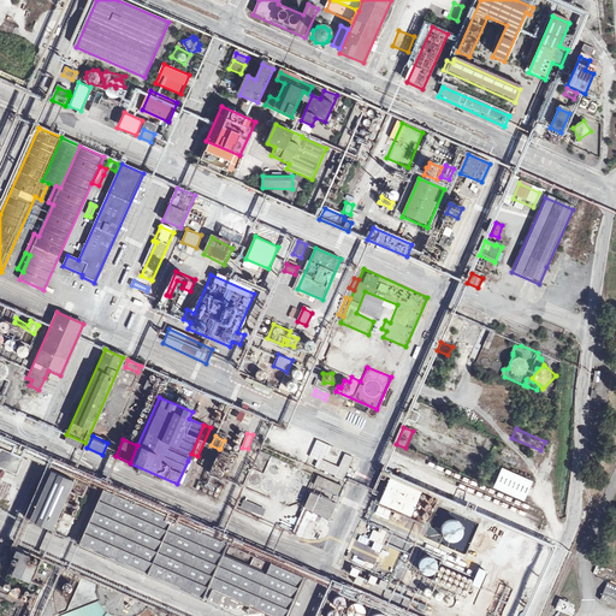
[(345,479),(353,456),(344,452),(339,466),(325,461),(331,444),(317,439),(309,456),(318,460),(315,468),(345,479)]
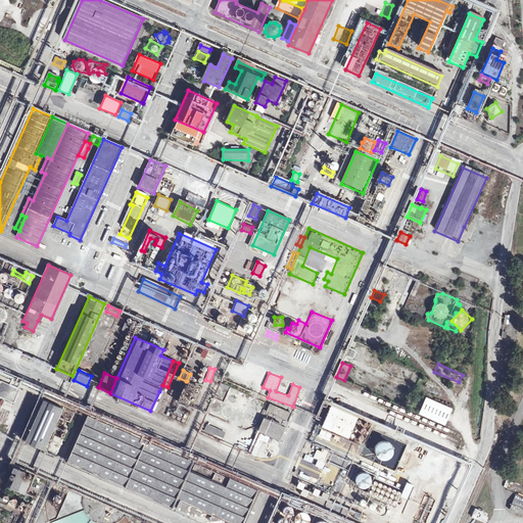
[(186,381),(177,403),(184,407),(188,399),(194,402),(201,387),(187,381),(186,381)]
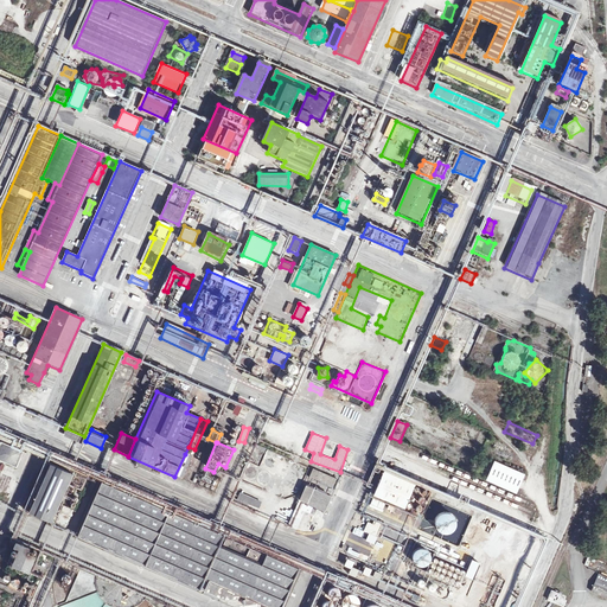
[(23,453),(0,443),(0,461),(16,468),(23,453)]
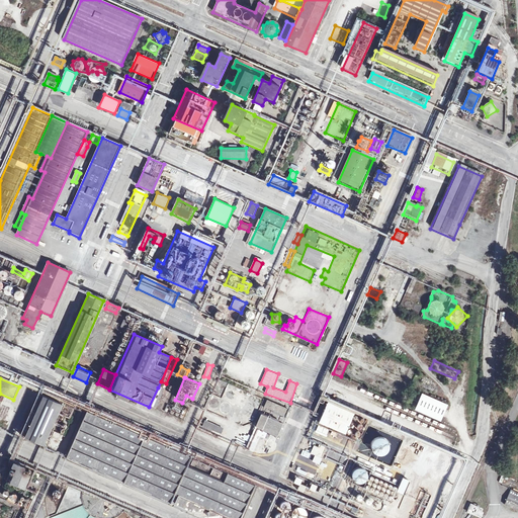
[(217,379),(214,382),(226,387),(228,384),(217,379)]
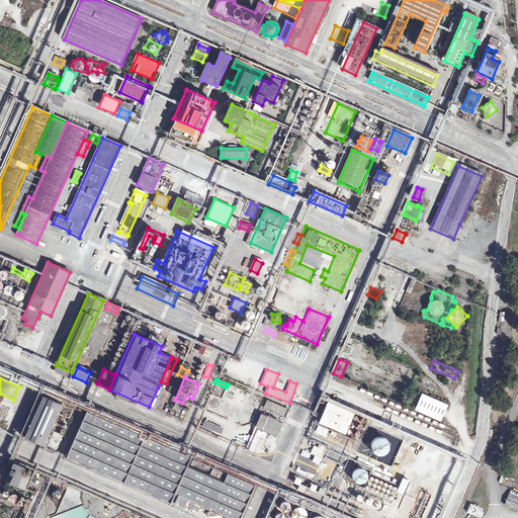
[(158,387),(149,407),(155,409),(163,391),(158,387)]
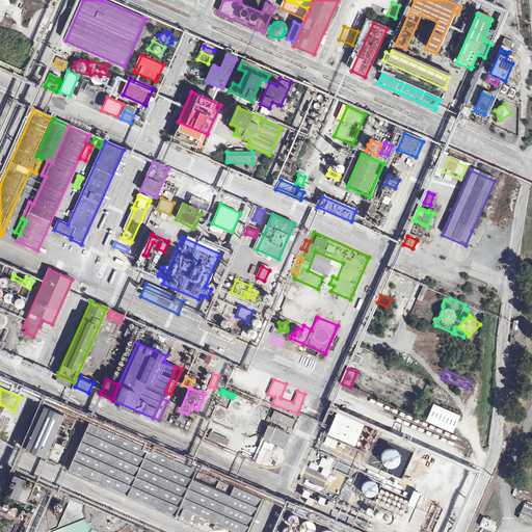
[(433,406),(426,422),(451,432),(458,417),(433,406)]
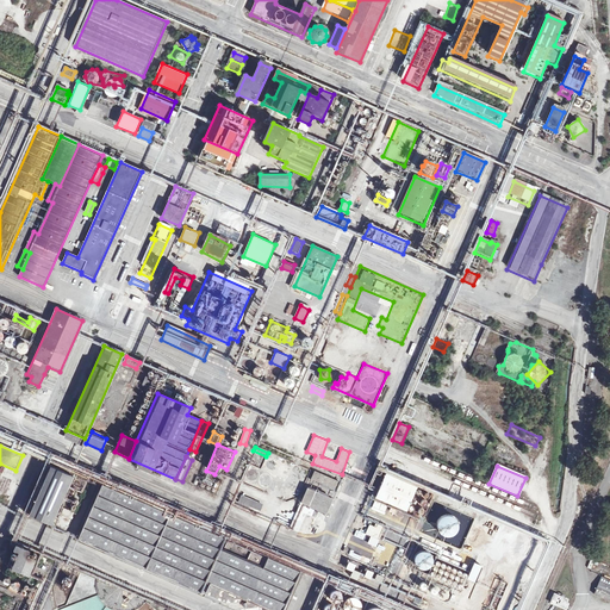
[(72,477),(50,467),(29,515),(50,524),(68,484),(72,477)]
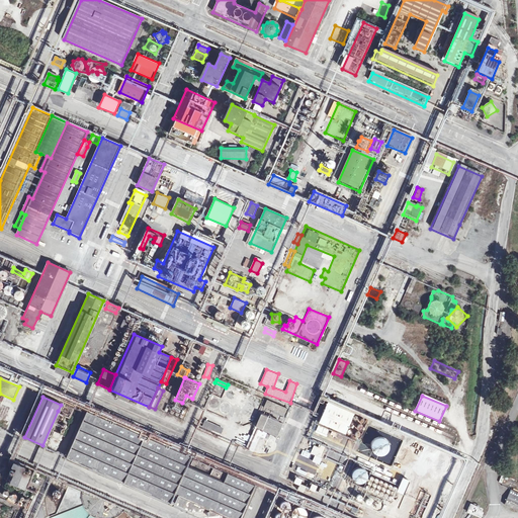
[(264,408),(285,417),(288,408),(267,400),(264,408)]
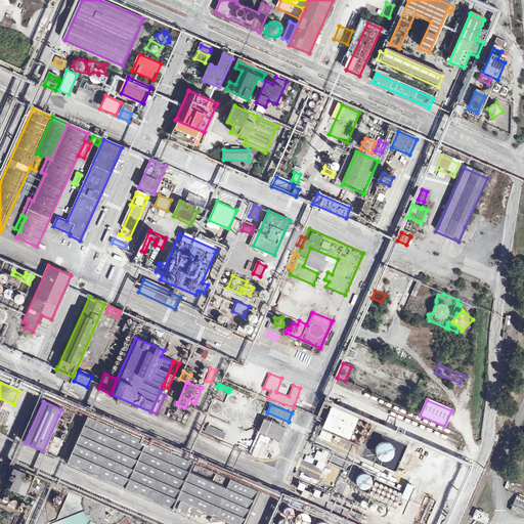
[(341,436),(352,439),(359,416),(332,406),(323,429),(337,434),(335,440),(339,441),(341,436)]
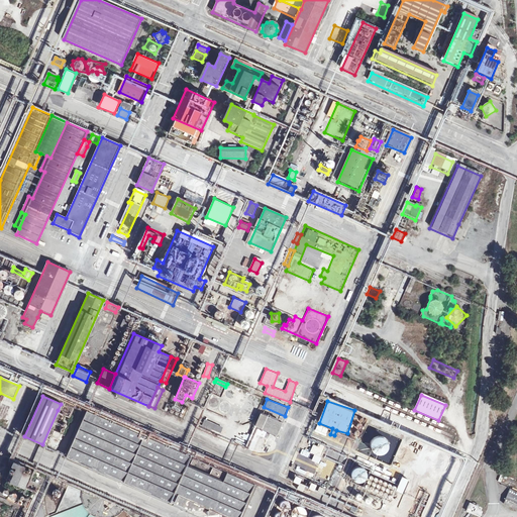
[(0,416),(4,418),(9,407),(2,404),(0,409),(0,416)]
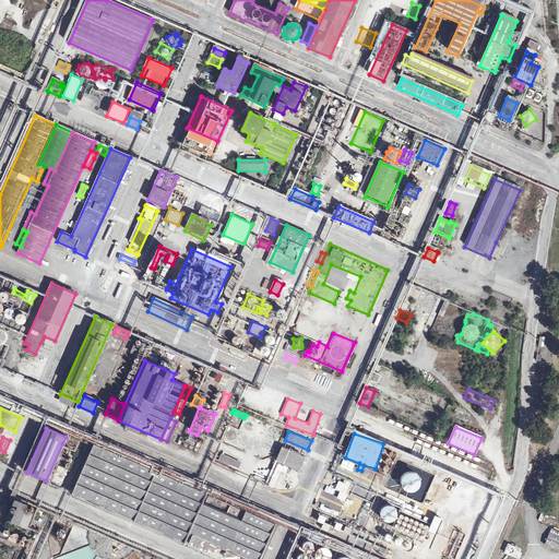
[(66,437),(62,443),(67,445),(66,448),(75,452),(79,443),(66,437)]
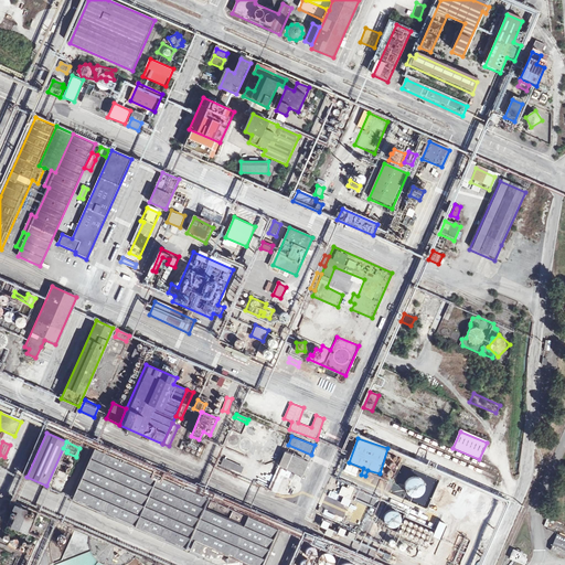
[(246,564),(259,564),(276,530),(247,518),(243,528),(202,509),(206,499),(94,450),(72,500),(184,550),(189,540),(246,564)]
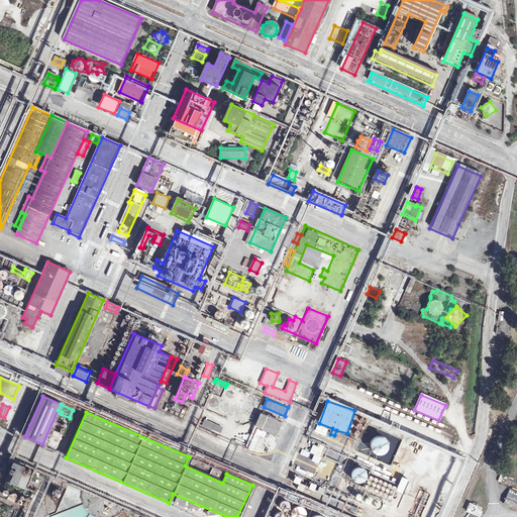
[(260,415),(244,448),(266,457),(281,424),(260,415)]
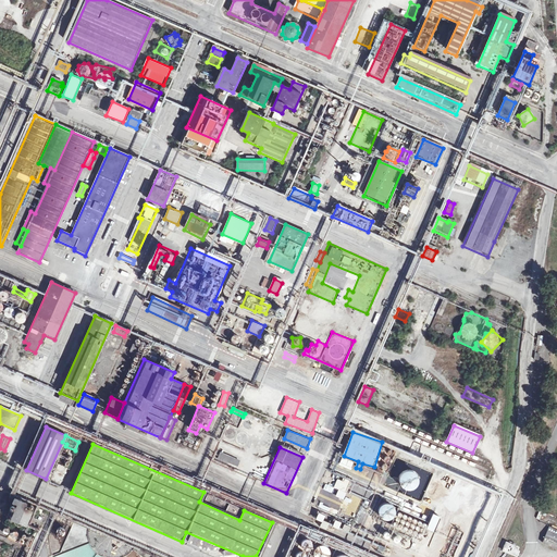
[(222,452),(235,457),(236,454),(223,448),(222,452)]
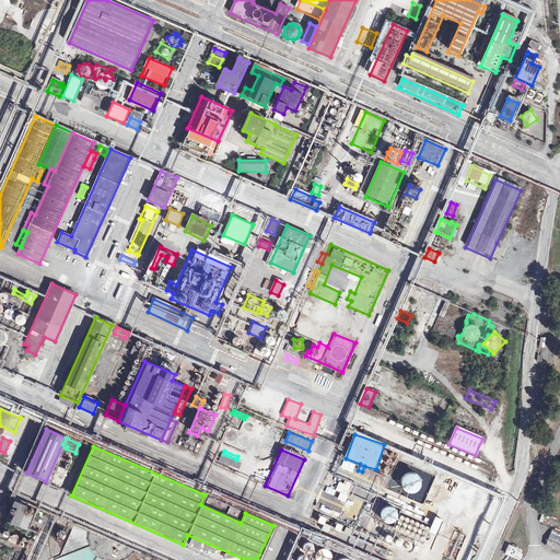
[(240,468),(242,461),(221,454),(219,462),(240,468)]
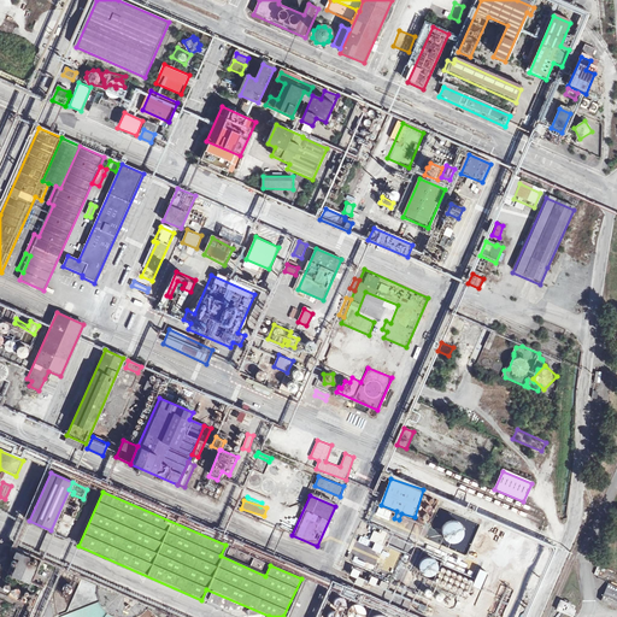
[(376,516),(391,519),(393,510),(378,506),(376,516)]
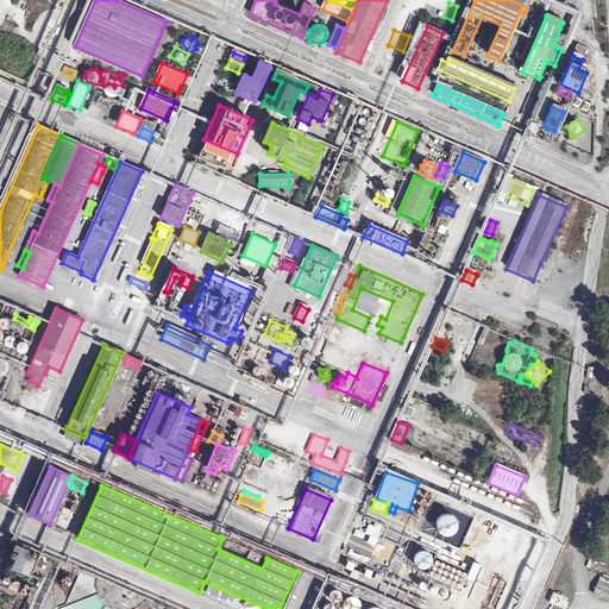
[(421,533),(460,547),(471,515),(432,501),(421,533)]
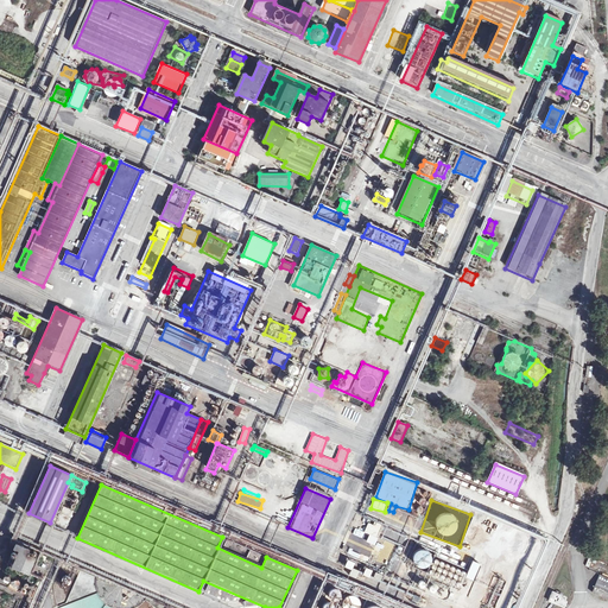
[(73,513),(62,507),(54,526),(64,532),(73,513)]
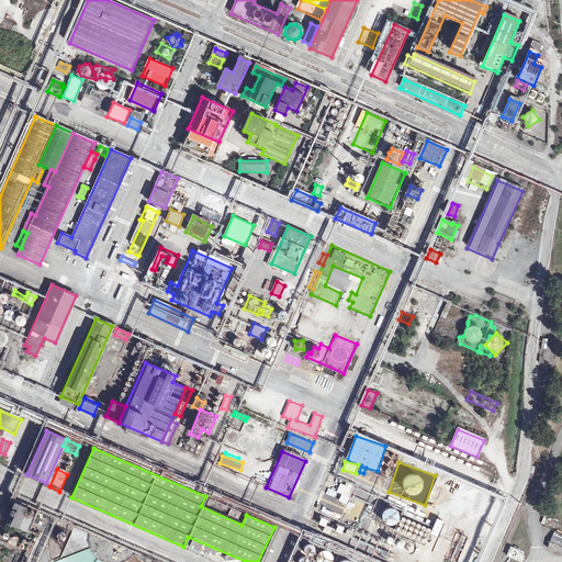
[(339,501),(347,504),(353,484),(347,482),(346,485),(340,483),(337,492),(343,493),(339,501)]
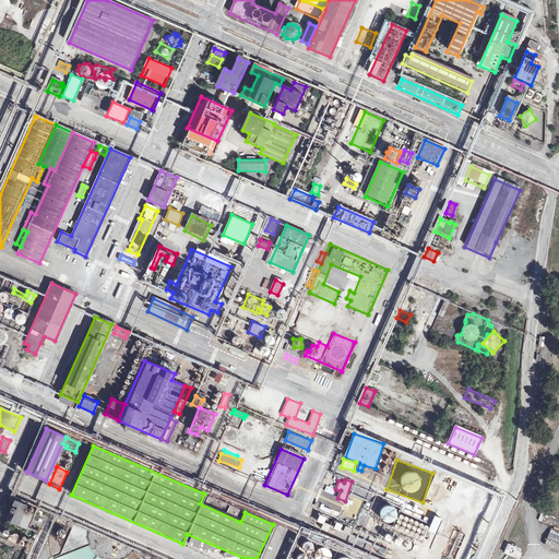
[(27,504),(14,499),(12,503),(16,506),(10,521),(25,527),(32,512),(25,509),(27,504)]
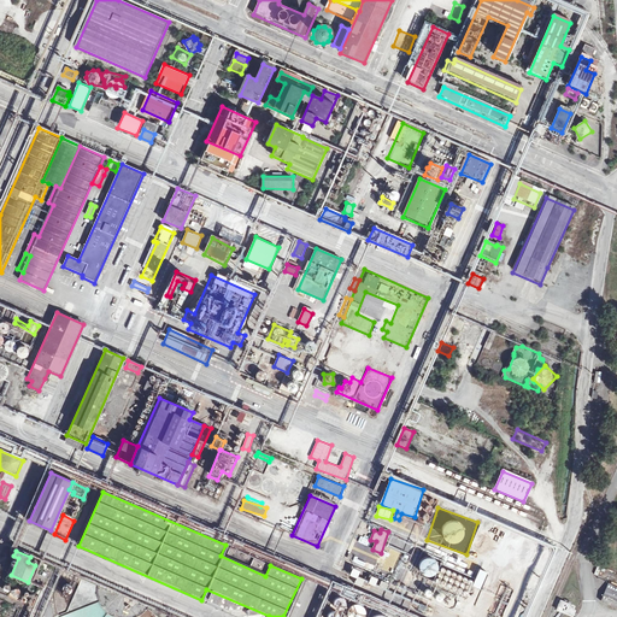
[(381,553),(383,562),(393,559),(391,551),(381,553)]
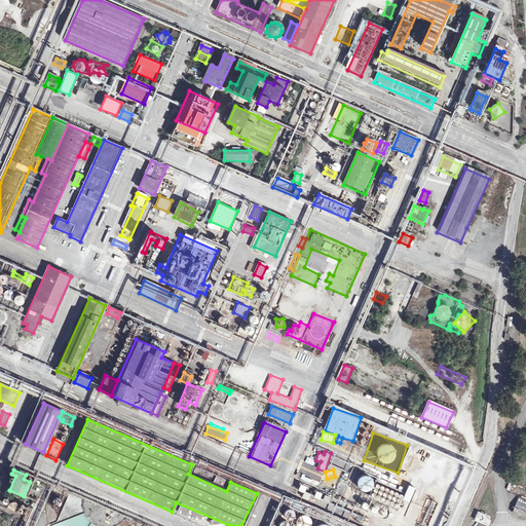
[(351,486),(371,494),(378,477),(358,470),(351,486)]
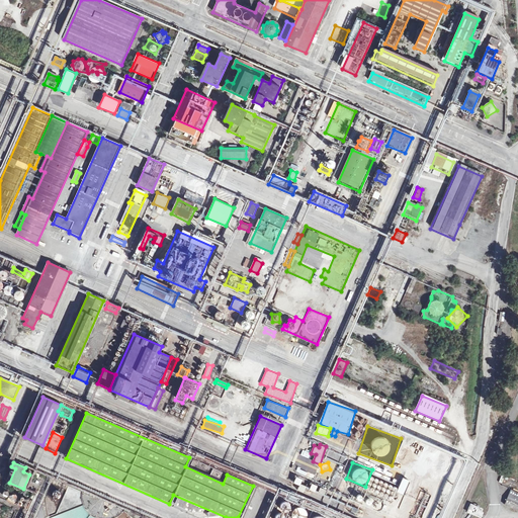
[(300,486),(304,479),(297,476),(294,483),(300,486)]
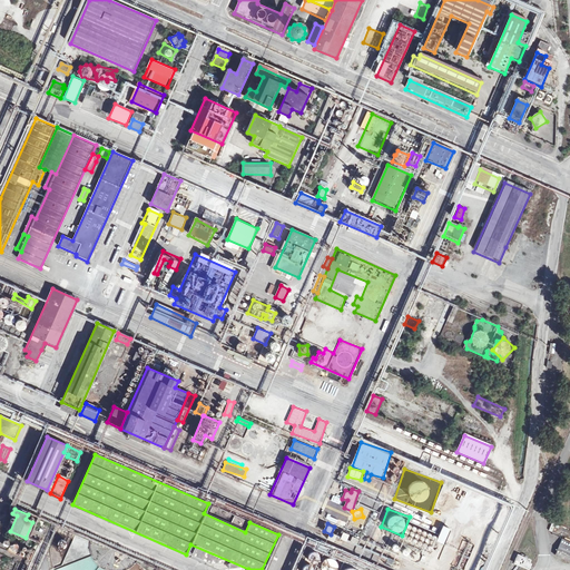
[(443,526),(438,541),(445,543),(451,528),(443,526)]
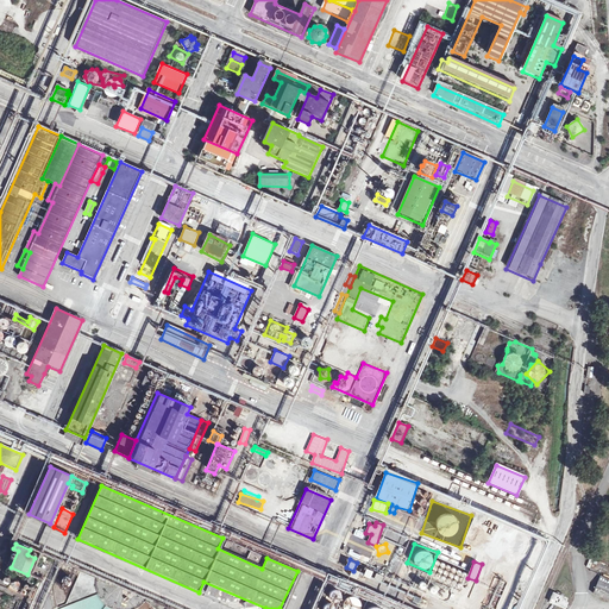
[(44,571),(35,566),(32,572),(38,576),(37,578),(41,579),(44,571)]
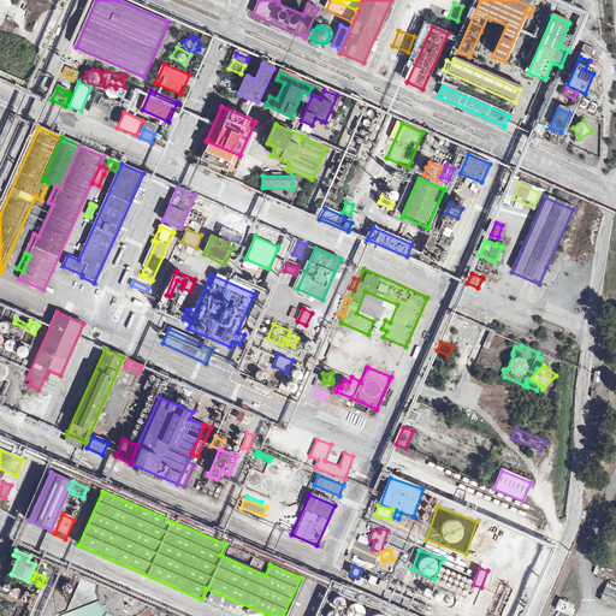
[(372,574),(368,582),(375,585),(379,578),(372,574)]
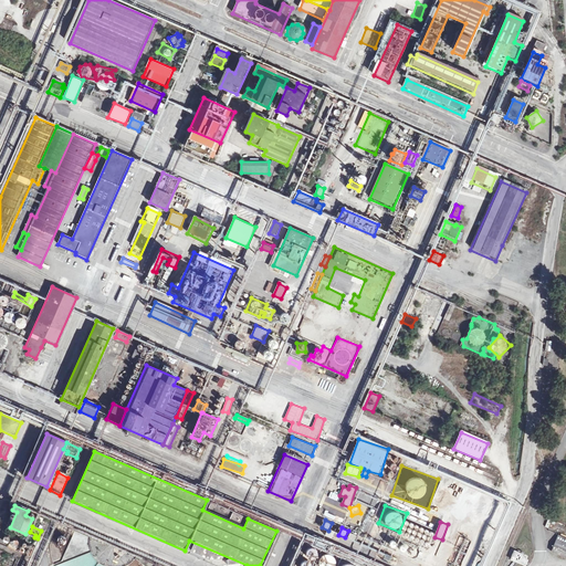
[(326,535),(334,538),(337,532),(329,528),(326,535)]
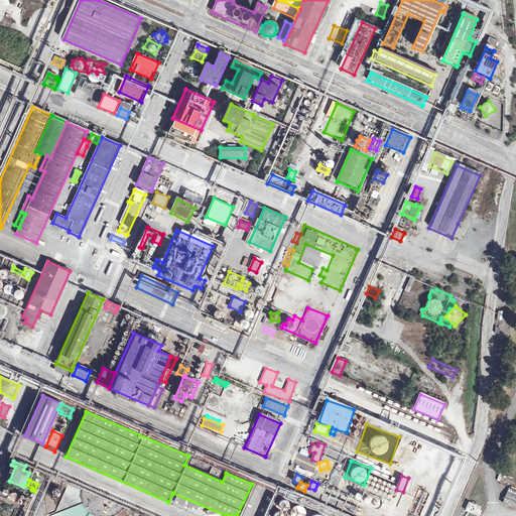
[(515,497),(506,493),(501,502),(515,508),(515,497)]
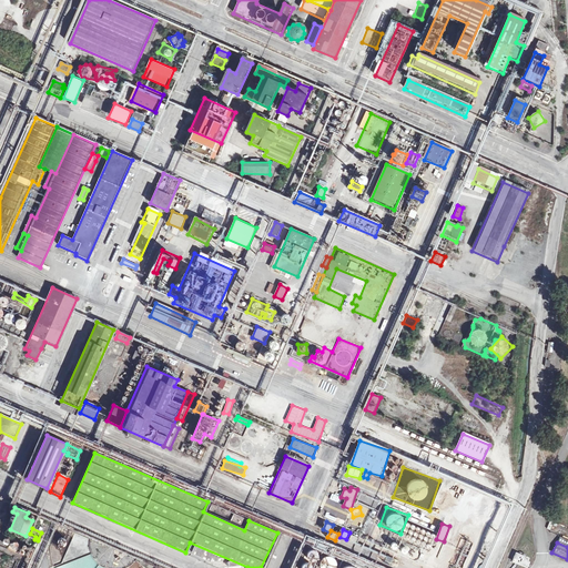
[(515,555),(511,561),(525,567),(527,563),(525,561),(526,559),(515,555)]
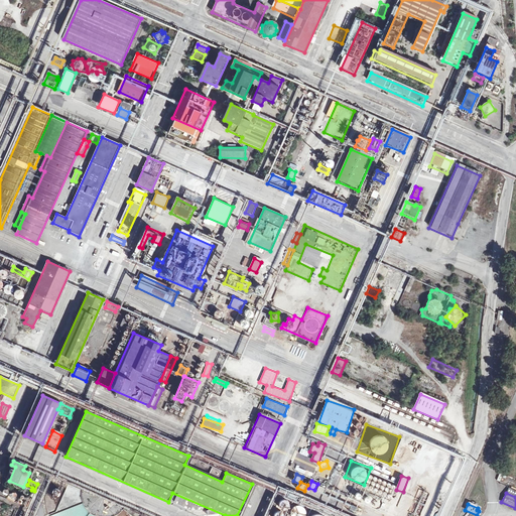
[(501,504),(499,507),(510,513),(512,509),(501,504)]
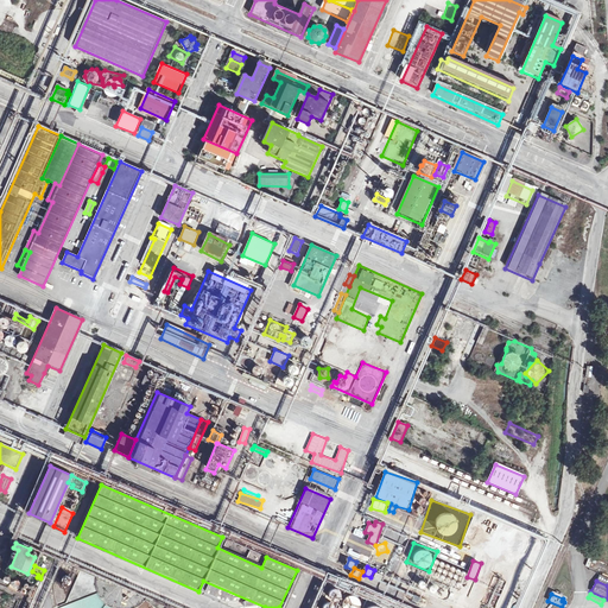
[(135,607),(133,607),(119,607),(101,605),(99,595),(61,606),(62,607),(135,607)]
